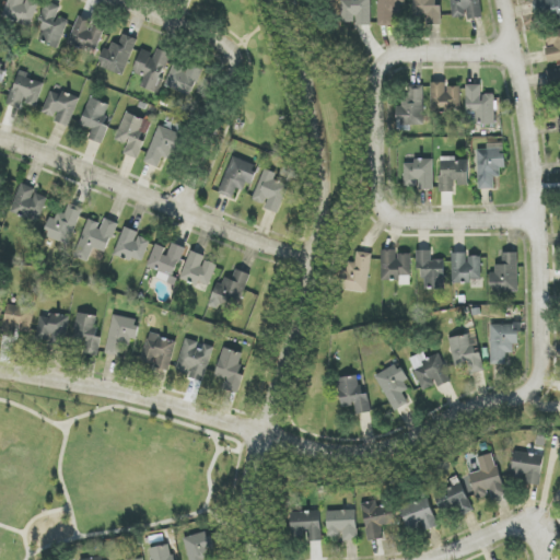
[(9,0),(3,16),(31,27),(39,3),(31,0),(9,0)]
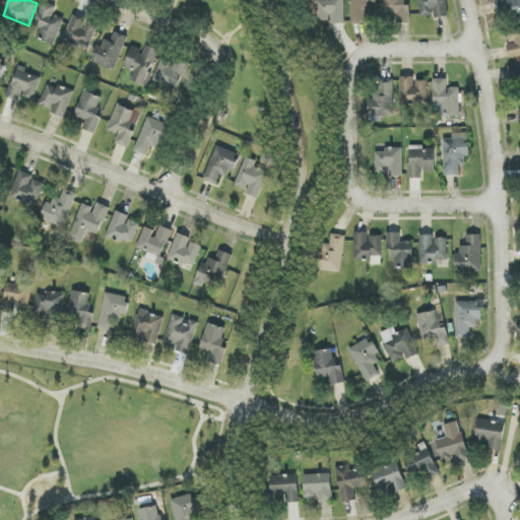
[(344,0),(320,0),(320,22),(344,23),(344,0)]
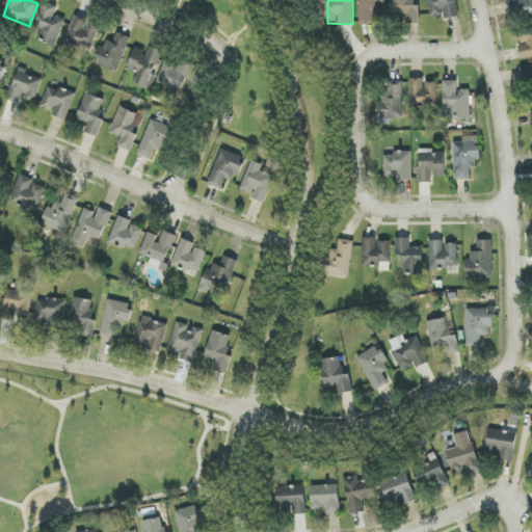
[(383,0),(360,0),(360,25),(374,24),(374,14),(380,14),(380,5),(384,5),(383,0)]
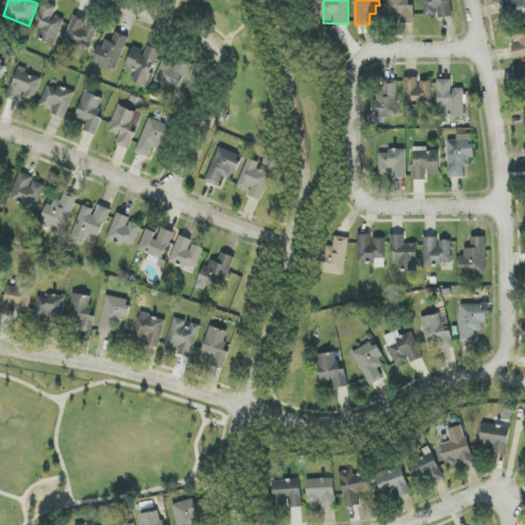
[(414,23),(414,5),(408,5),(407,0),(388,0),(389,16),(397,15),(397,24),(414,23)]
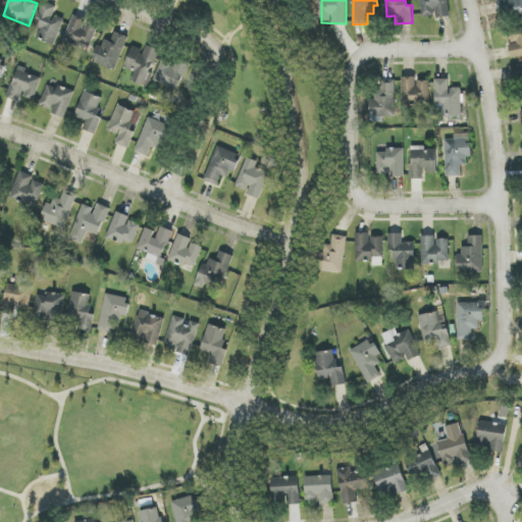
[(436,18),(450,17),(448,0),(420,0),(422,17),(435,16),(436,18)]
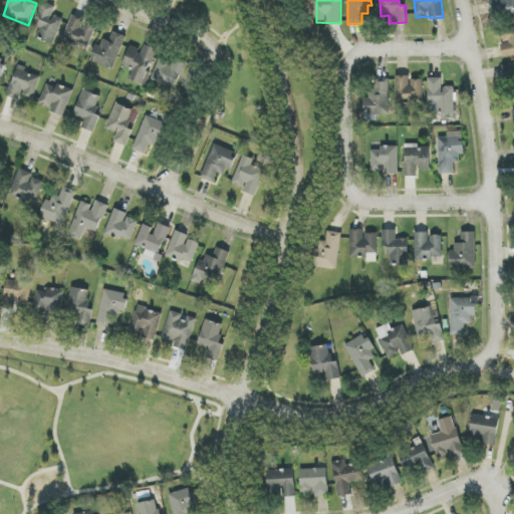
[(513,0),(496,0),(489,2),(493,18),(513,13),(513,16),(513,0)]
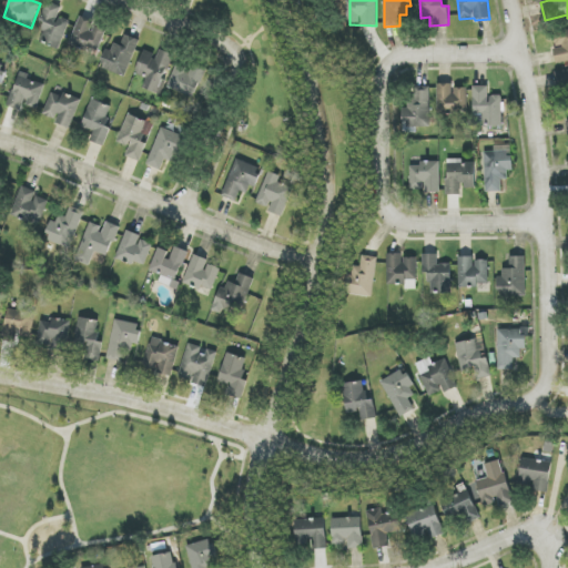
[(59,50),(70,21),(59,17),(62,8),(48,2),(40,20),(47,22),(39,41),(59,50)]
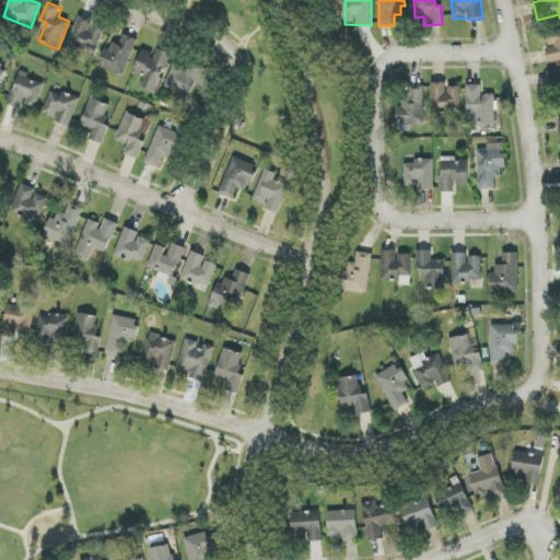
[(79,16),(68,44),(94,55),(105,27),(79,16)]
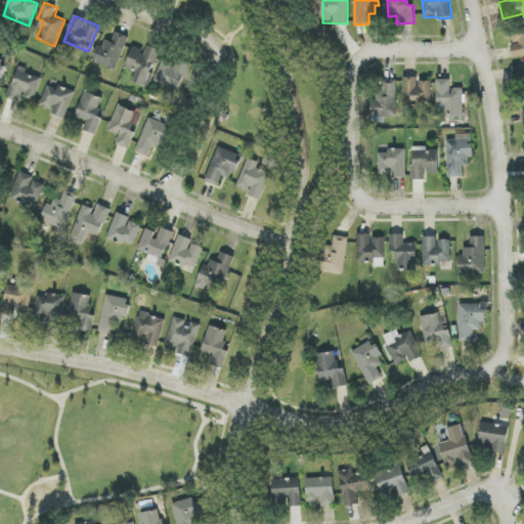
[(523,56),(523,29),(512,31),(514,44),(511,44),(513,58),(523,56)]
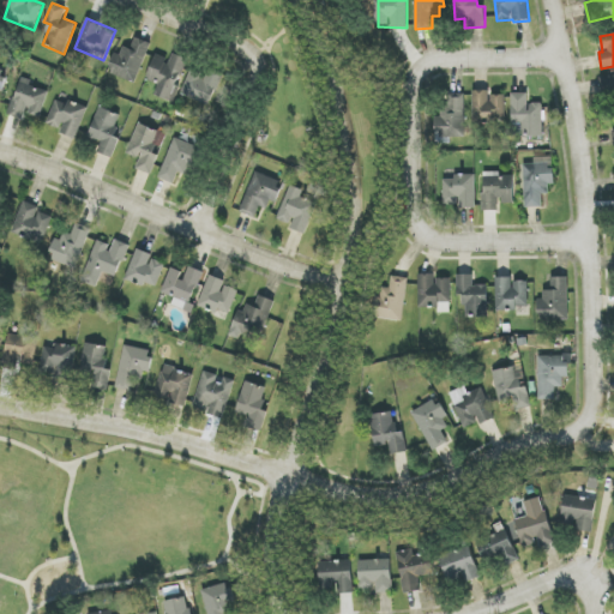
[(119,47),(112,76),(138,83),(149,42),(134,38),(132,49),(119,47)]
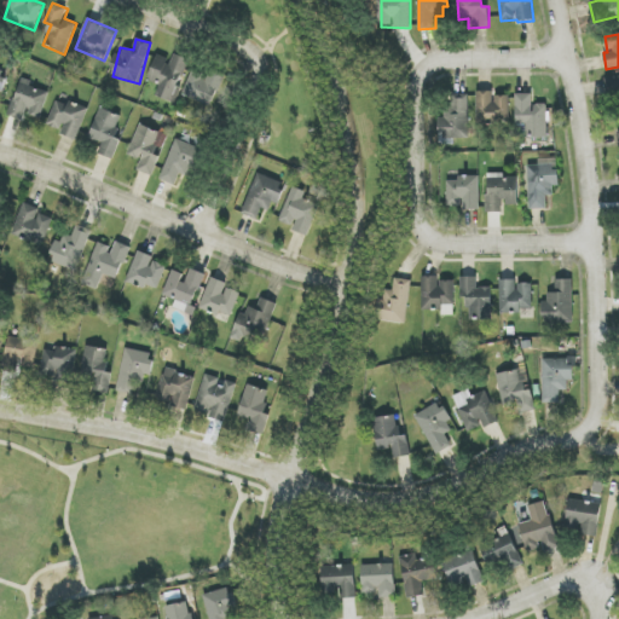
[(156,97),(174,103),(190,59),(173,55),(171,61),(157,56),(149,80),(161,85),(156,97)]
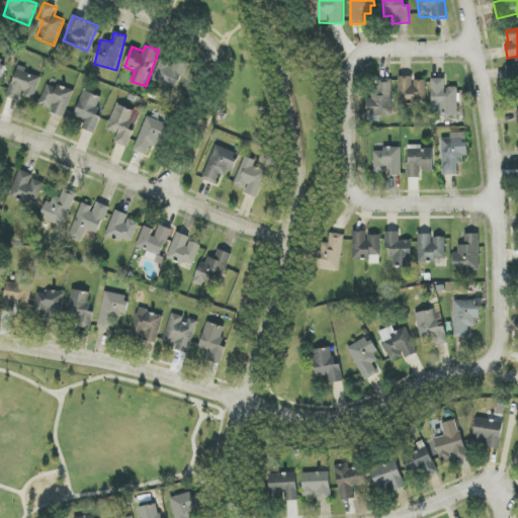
[(188,62),(170,55),(169,59),(162,57),(153,80),(178,90),(188,62)]
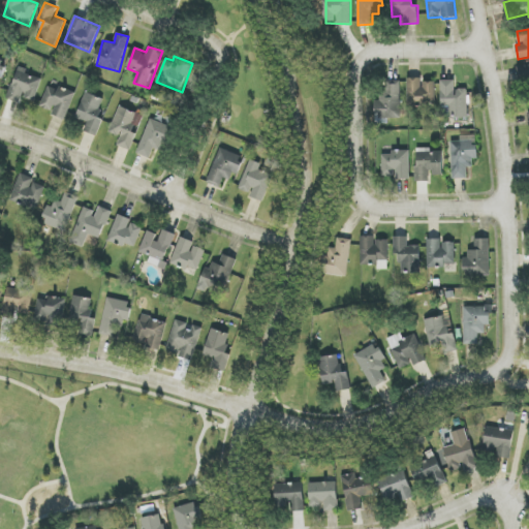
[(528,64),(517,66),(520,85),(528,83),(528,64)]
